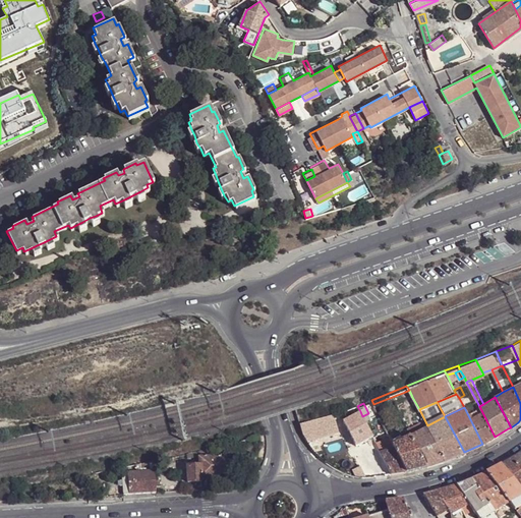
[(338,411),(306,420),(308,429),(340,420),(338,411)]
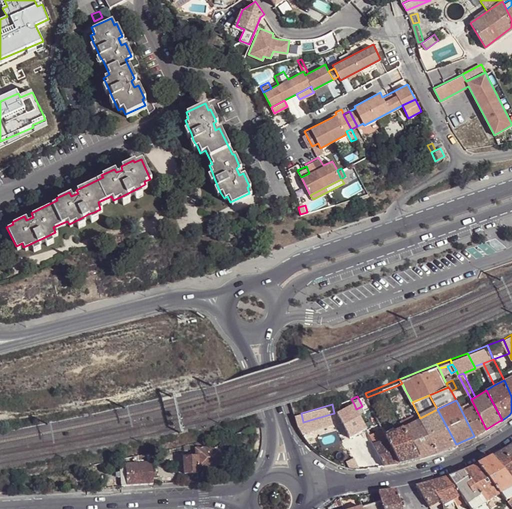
[(356,409),(354,404),(339,412),(352,436),(366,429),(356,409)]
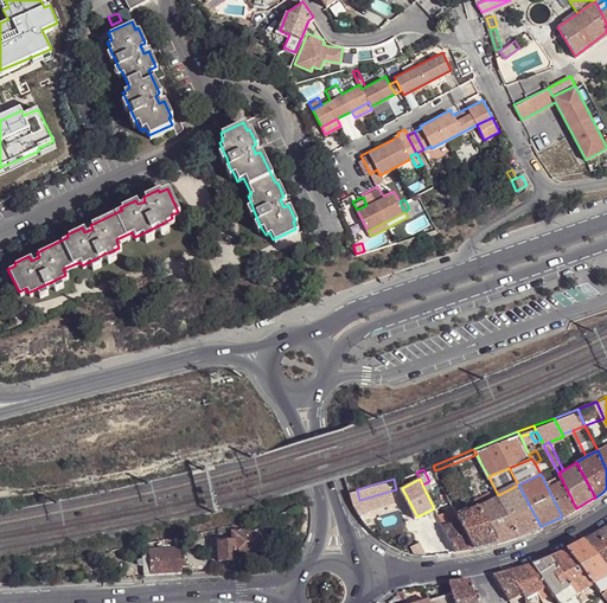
[(576,508),(562,480),(548,488),(562,517),(564,515),(576,508)]
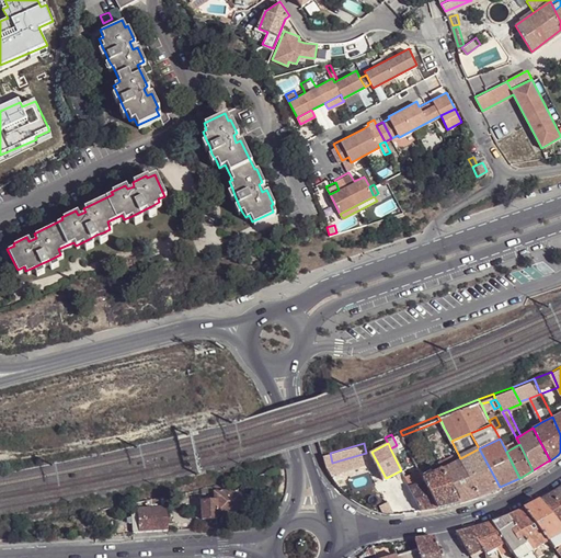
[(500,487),(479,448),(460,458),(480,496),(500,487)]
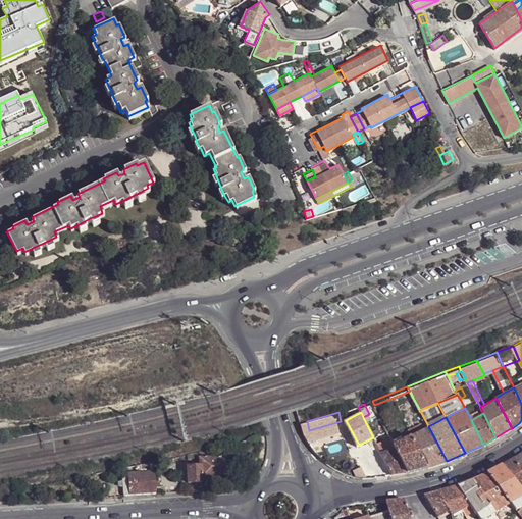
[(447,461),(428,426),(411,435),(428,466),(447,461)]
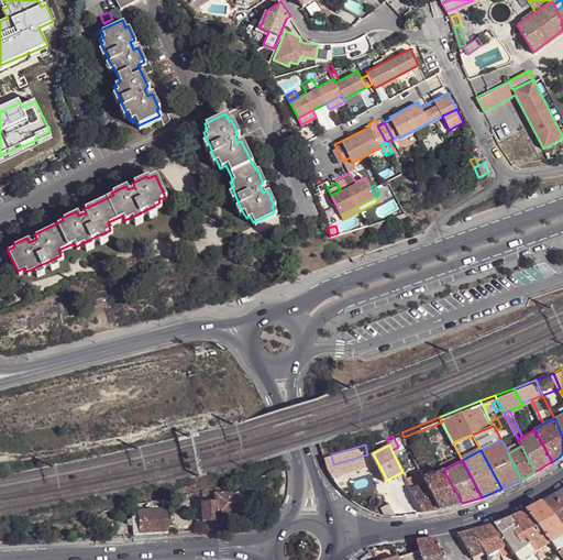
[(426,481),(424,479),(419,468),(412,472),(418,484),(426,481)]
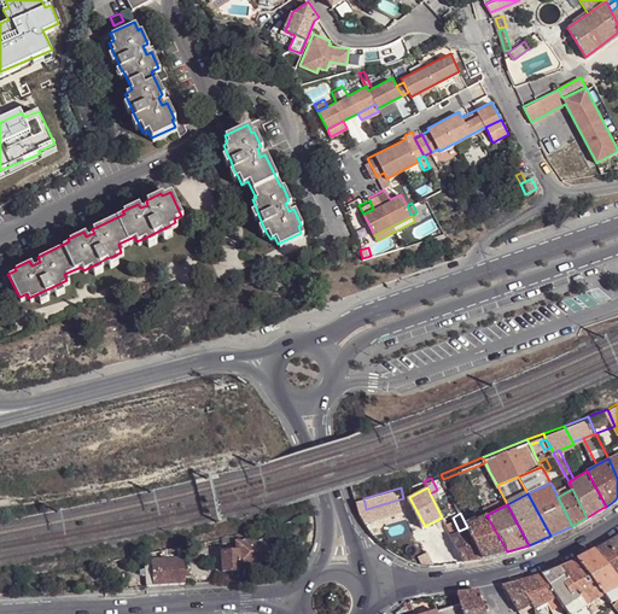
[(507,551),(487,515),(466,525),(467,527),(483,557),(507,551)]
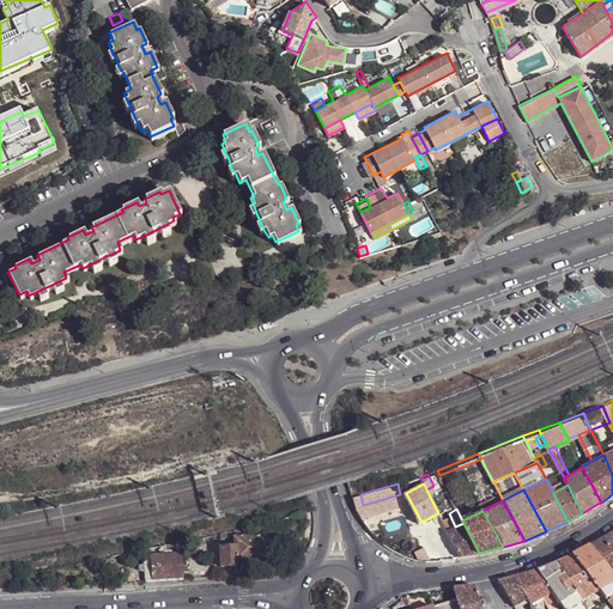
[(455,527),(449,513),(441,517),(447,529),(455,527)]
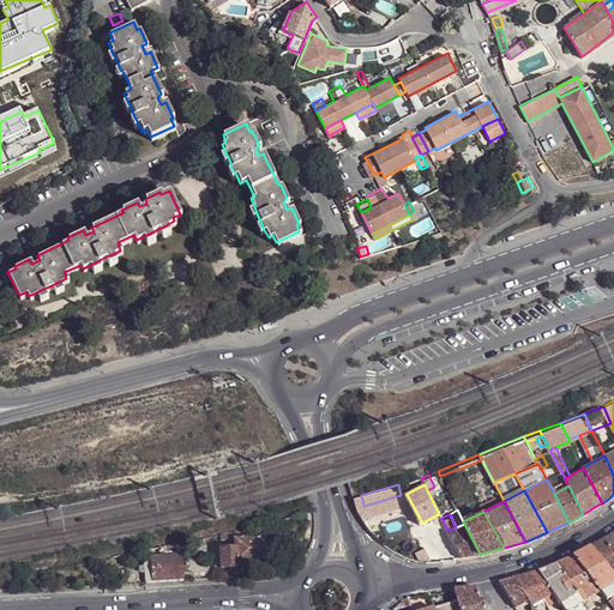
[(480,554),(464,524),(456,527),(447,530),(461,556),(480,554)]
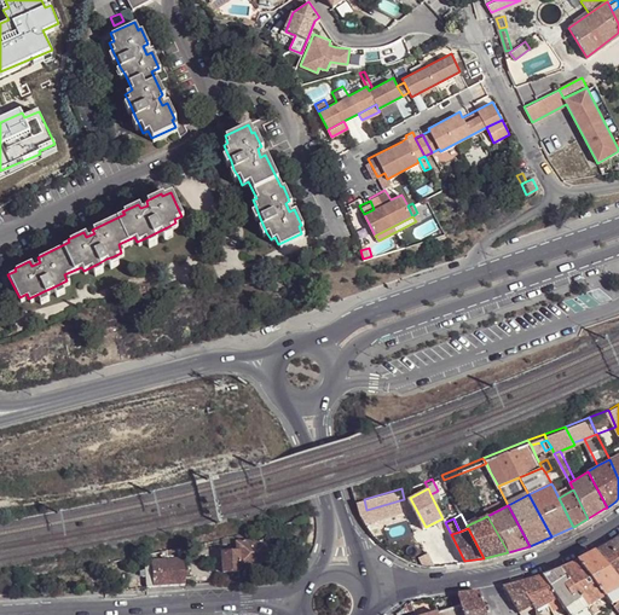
[(618,534),(595,550),(618,579),(618,578),(618,534)]
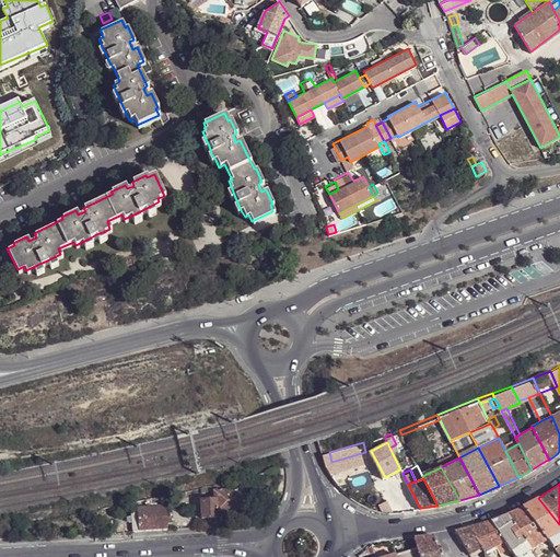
[(241,507),(240,485),(213,486),(214,495),(214,512),(216,509),(241,507)]
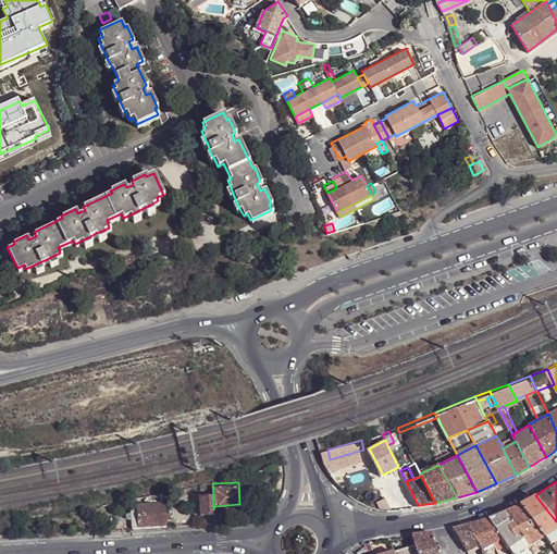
[(213,509),(213,492),(198,492),(198,511),(213,509)]
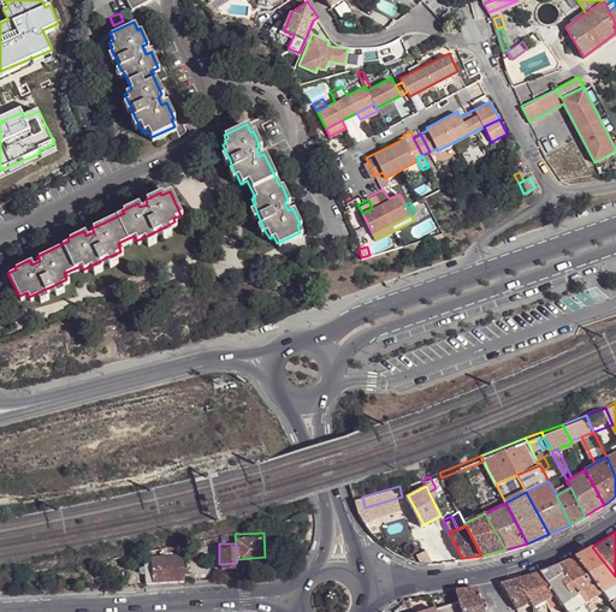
[(615,576),(592,547),(575,556),(603,590),(615,583),(615,576)]
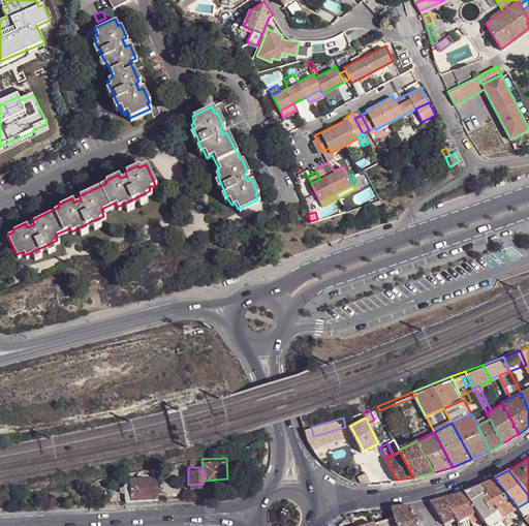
[(156,495),(155,472),(129,474),(129,497),(156,495)]
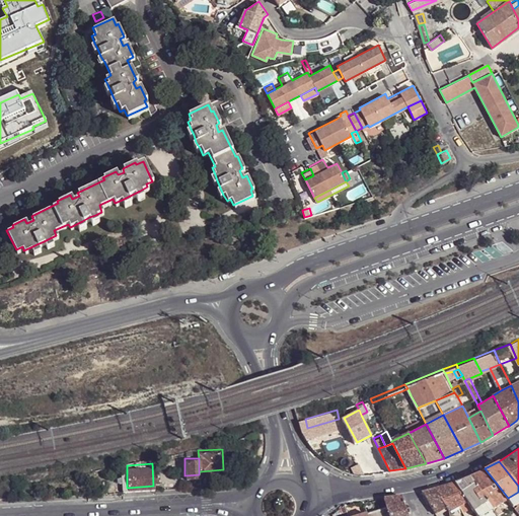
[(485,468),(470,474),(488,500),(494,508),(508,498),(485,468)]
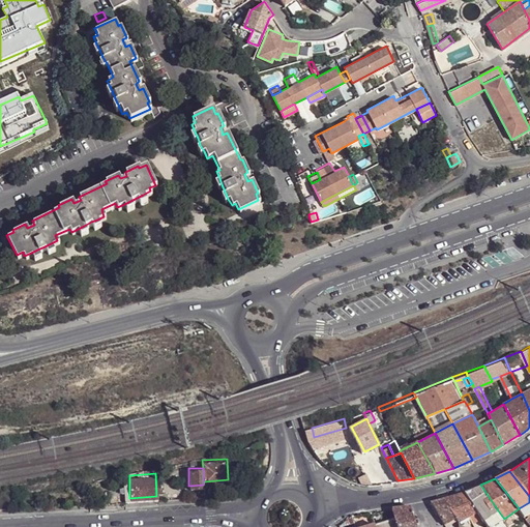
[(498,510),(480,485),(465,491),(477,510),(483,520),(498,510)]
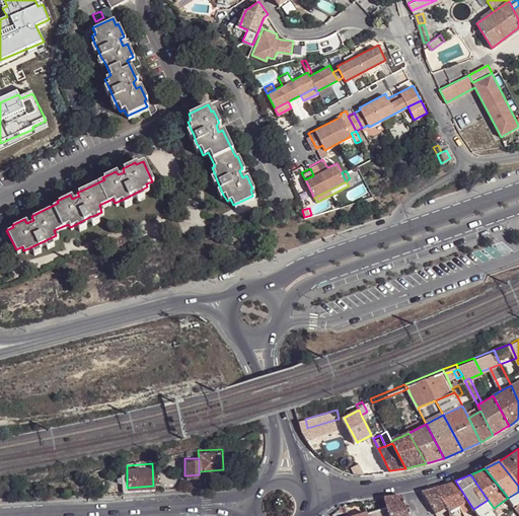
[(467,500),(455,481),(445,485),(457,505),(458,504),(467,500)]
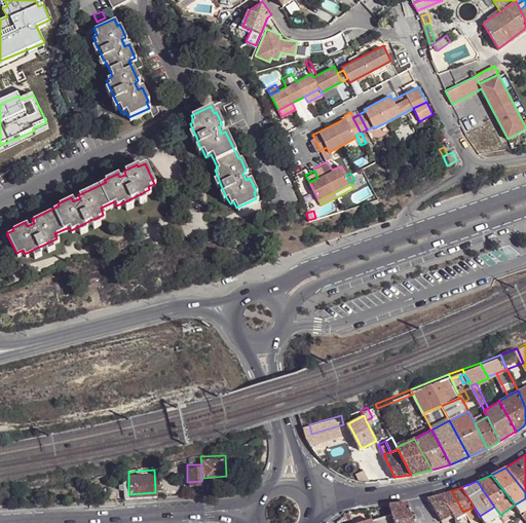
[(463,512),(451,491),(442,494),(452,511),(455,515),(460,513),(463,512)]
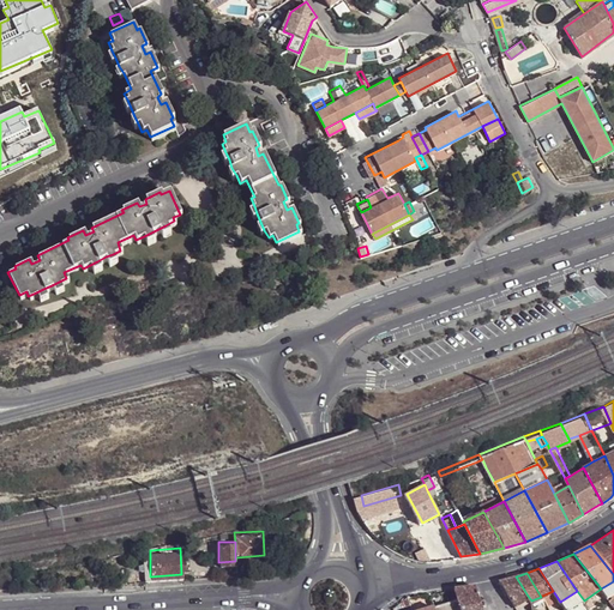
[(528,596),(516,577),(500,580),(515,605),(528,596)]
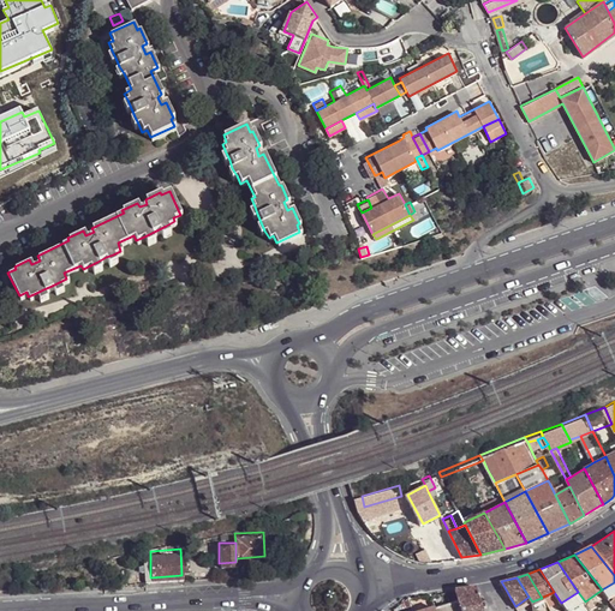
[(614,594),(614,582),(602,589),(609,598),(613,595),(614,594)]
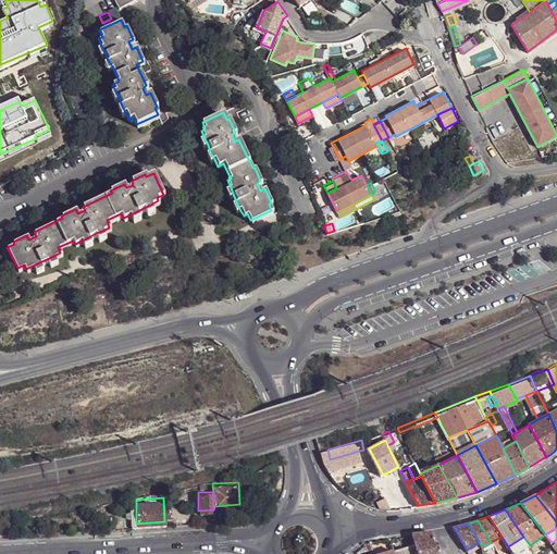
[(438,553),(432,531),(419,533),(413,533),(416,543),(419,553),(438,553)]
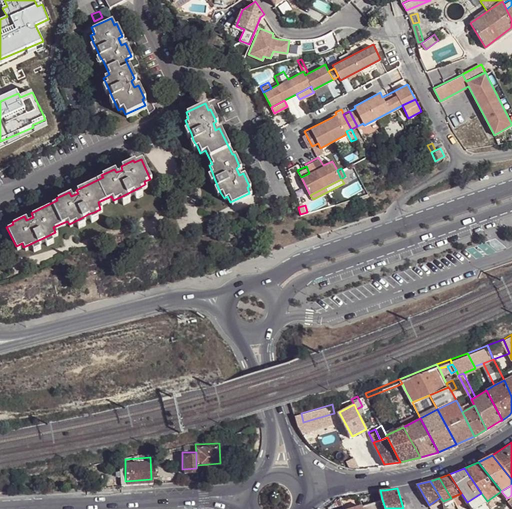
[(467,502),(461,493),(452,497),(456,504),(458,507),(465,503),(467,502)]
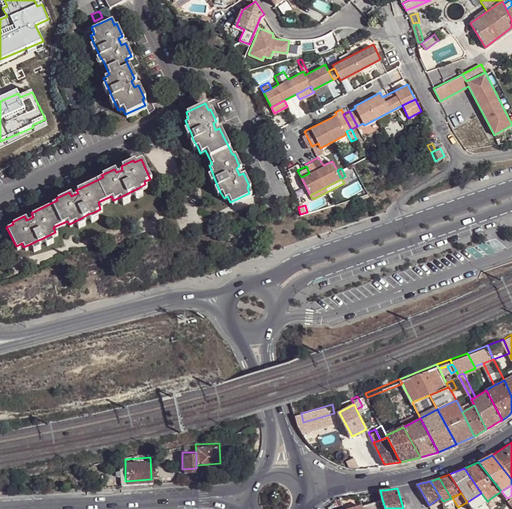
[(491,508),(487,501),(481,493),(467,502),(472,508),(491,508)]
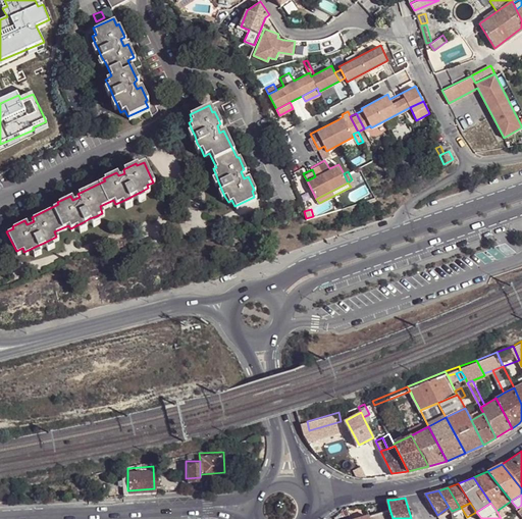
[(449,507),(437,515),(439,518),(440,518),(452,511),(449,507)]
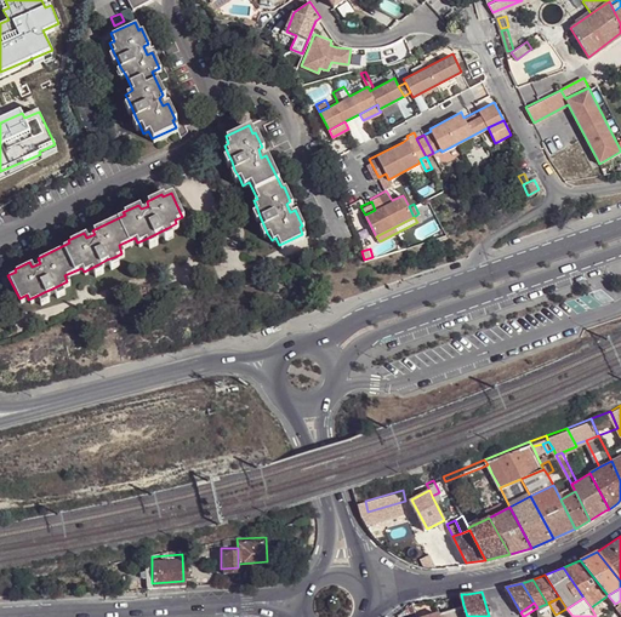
[(543,616),(552,612),(553,611),(548,603),(547,604),(543,605),(543,616)]
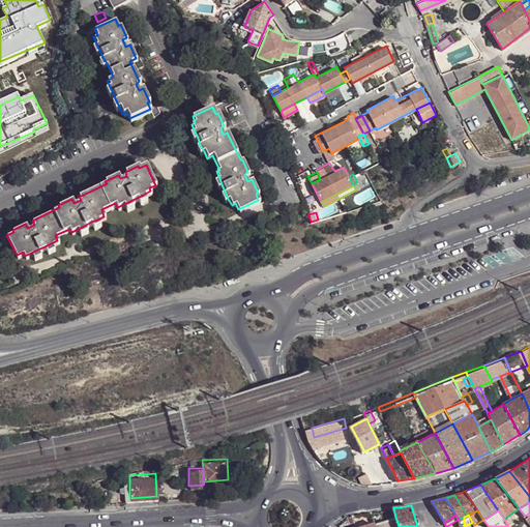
[(399,526),(395,517),(377,522),(378,526),(399,526)]
